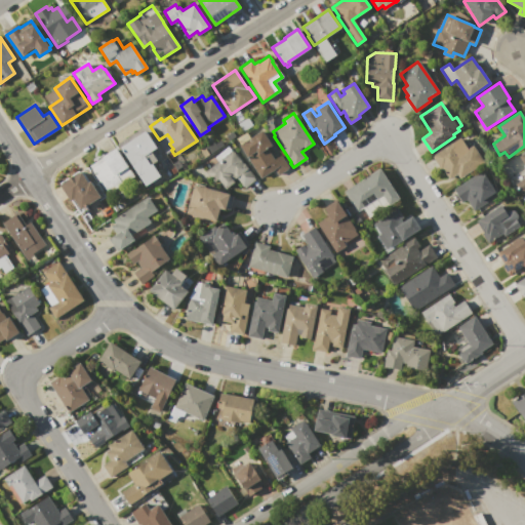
[(239,146),(261,130),(271,145),(267,148),(274,159),(280,155),(289,167),(278,174),(275,169),(261,177),(248,157),(246,158),(239,146)]
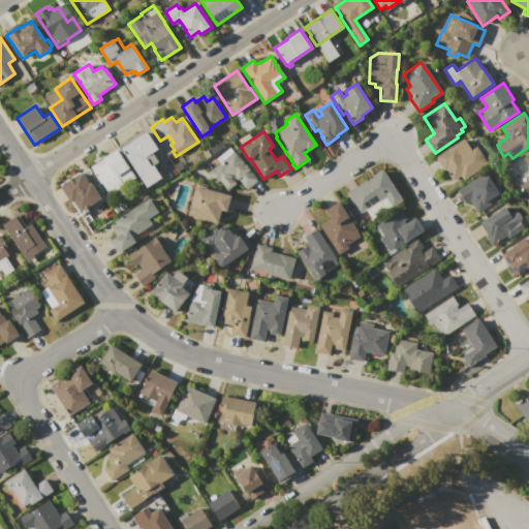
[(147,132),(157,148),(152,151),(158,161),(153,165),(161,178),(145,188),(130,166),(132,165),(122,151),(124,150),(122,148),(147,132)]
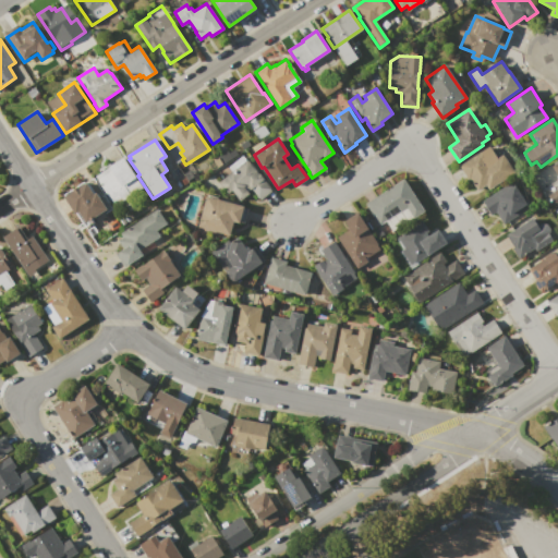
[(459,166),(488,146),(497,158),(502,154),(514,172),(481,195),(470,179),(469,180),(459,166)]
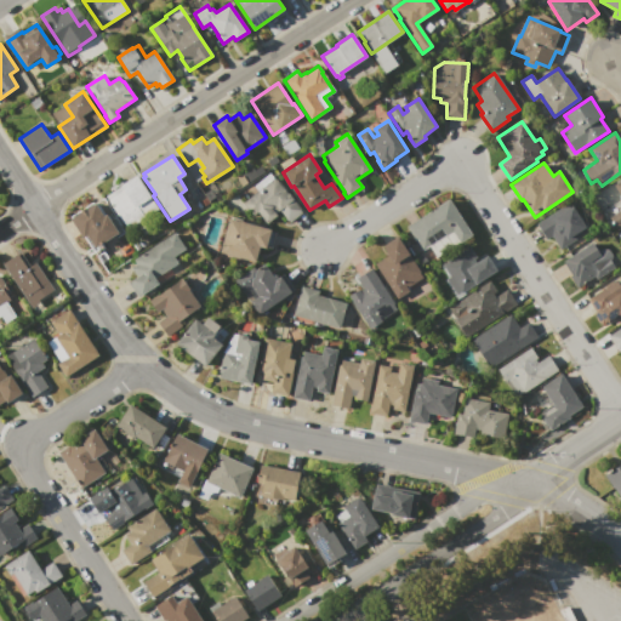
[(303,211),(289,223),(279,210),(274,214),(277,216),(266,224),(257,212),(252,216),(241,203),(260,189),(255,184),(269,174),(274,178),(288,193),(303,211)]
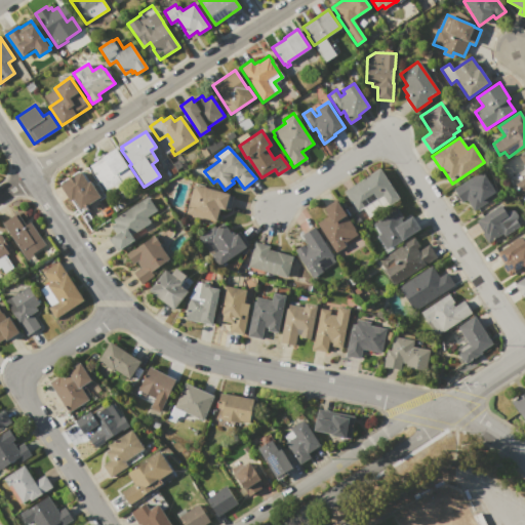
[(133,174),(107,193),(91,169),(91,168),(89,165),(116,148),(133,174)]
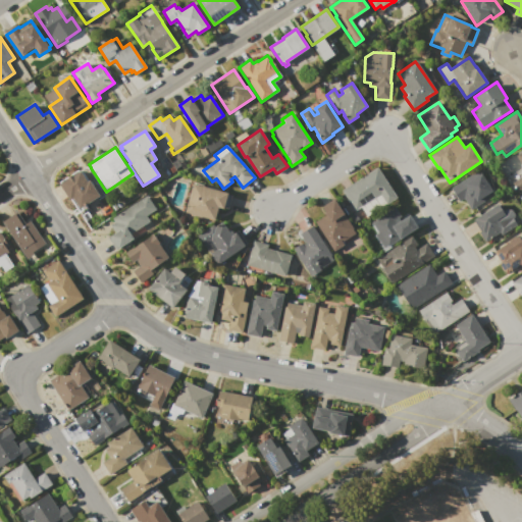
[(521,188),(516,192),(510,181),(521,173),(521,169),(520,166),(513,156),(521,149),(521,188)]
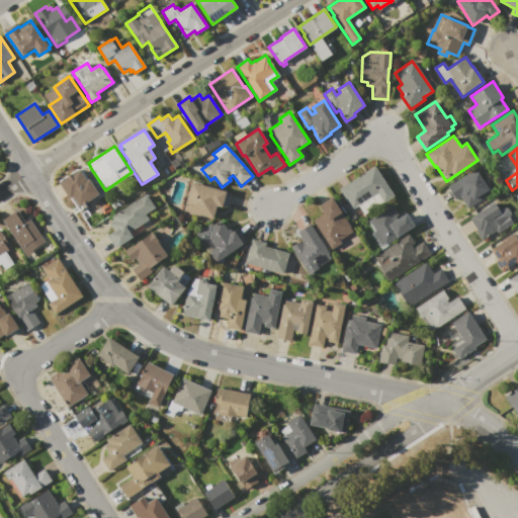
[(394,196),(383,202),(377,193),(352,209),(339,188),(374,166),(394,196)]
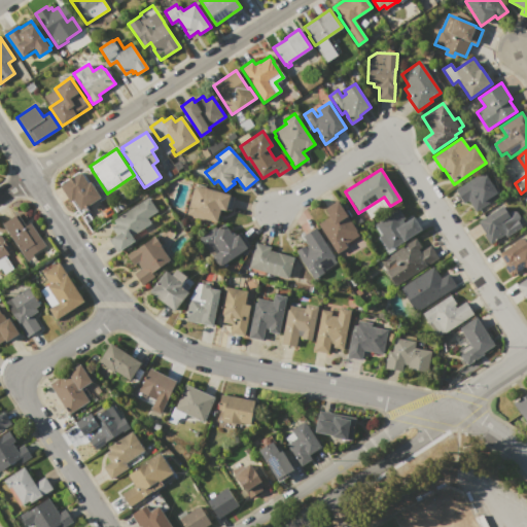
[(59,185),(80,171),(89,183),(90,182),(101,198),(81,210),(74,200),(70,202),(59,185)]
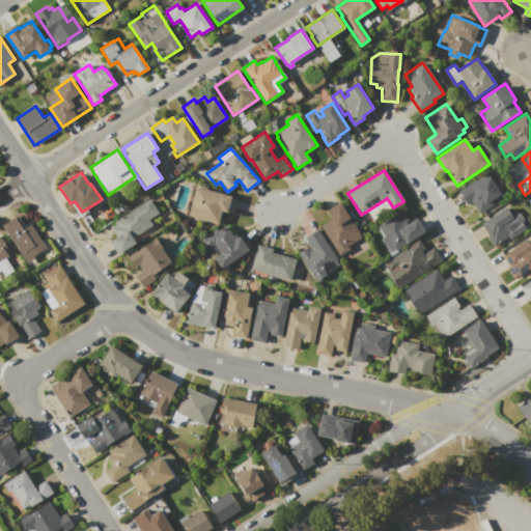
[(458,191),(471,183),(472,184),(487,173),(503,197),(478,214),(470,201),(467,203),(458,191)]
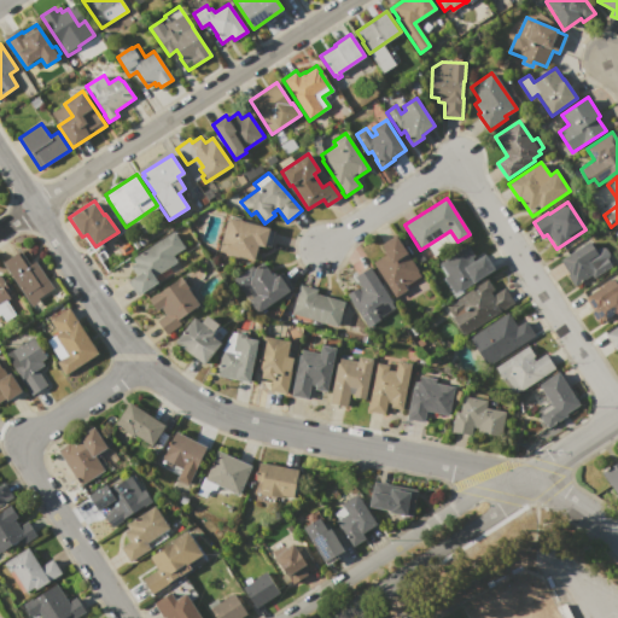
[(219,251),(228,215),(242,219),(242,221),(269,228),(264,246),(258,245),(255,260),(219,251)]
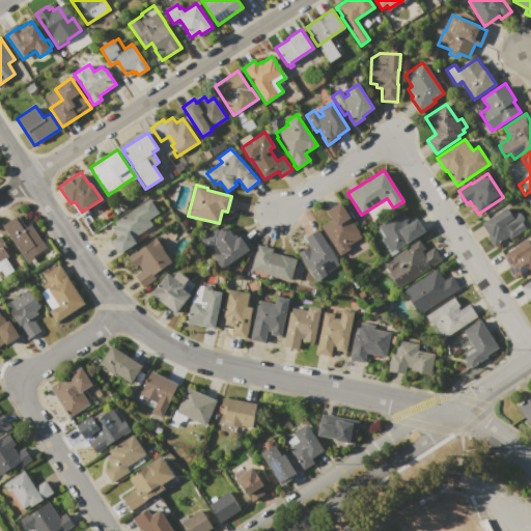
[(118,254),(110,242),(117,236),(112,228),(116,225),(114,222),(149,198),(159,213),(148,220),(152,225),(145,230),(147,234),(118,254)]
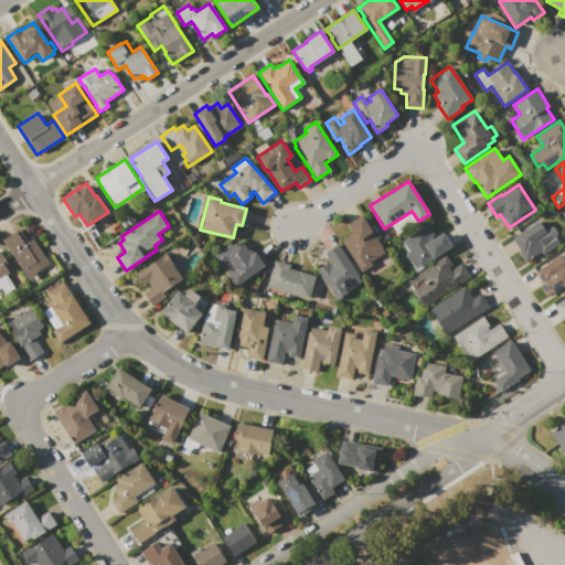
[(362,216),(372,232),(384,252),(370,262),(372,265),(361,273),(352,258),(340,241),(353,232),(348,225),(362,216)]
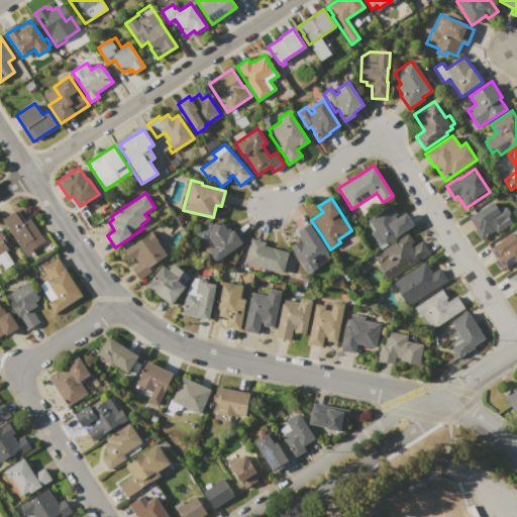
[(481,240),(474,230),(477,228),(470,217),(493,201),(498,209),(501,206),(502,208),(503,207),(507,207),(510,212),(509,215),(508,216),(512,222),(496,233),(495,230),(481,240)]
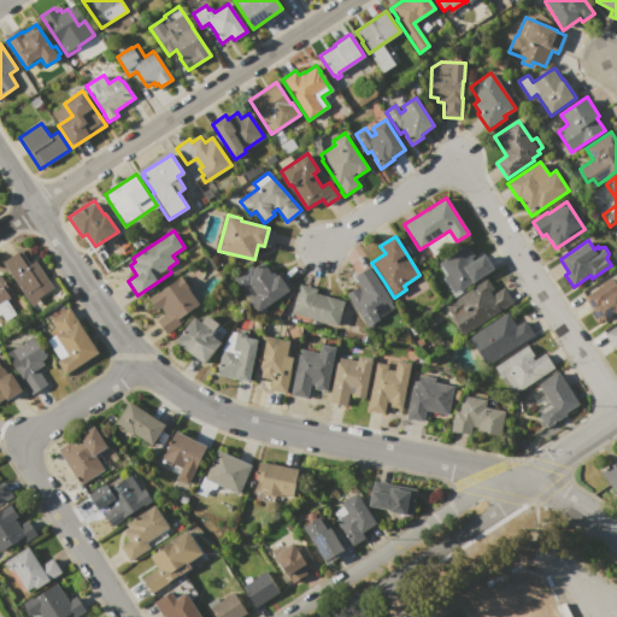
[(454,294),(444,277),(447,275),(439,263),(466,245),(474,256),(471,257),(474,260),(483,254),(493,269),(454,294)]
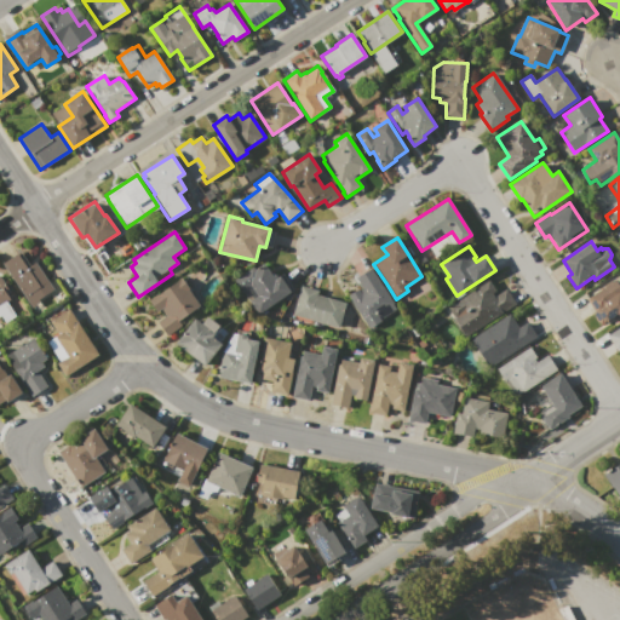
[(3,263),(21,251),(29,264),(35,260),(55,288),(30,305),(3,263)]
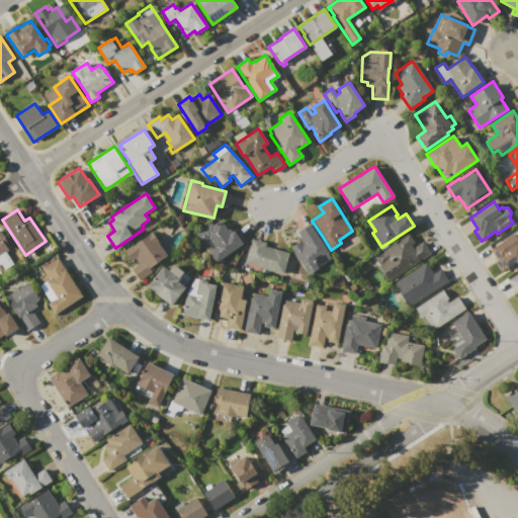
[(216,262),(212,258),(213,258),(211,255),(203,243),(202,243),(195,234),(211,223),(213,225),(221,220),(229,233),(236,229),(245,243),(216,262)]
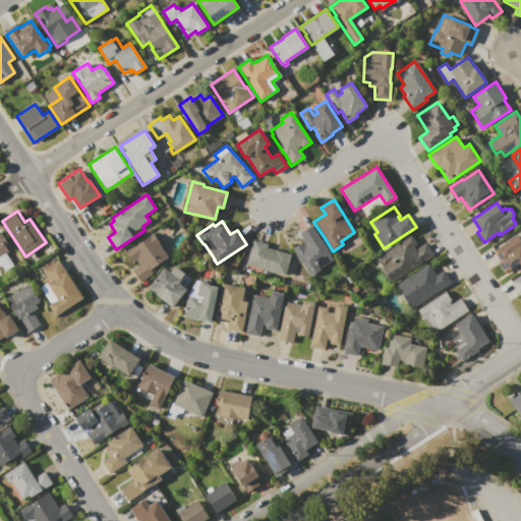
[(311,276),(292,248),(301,242),(302,243),(305,242),(299,233),(311,225),(334,258),(320,269),(321,270),(311,276)]
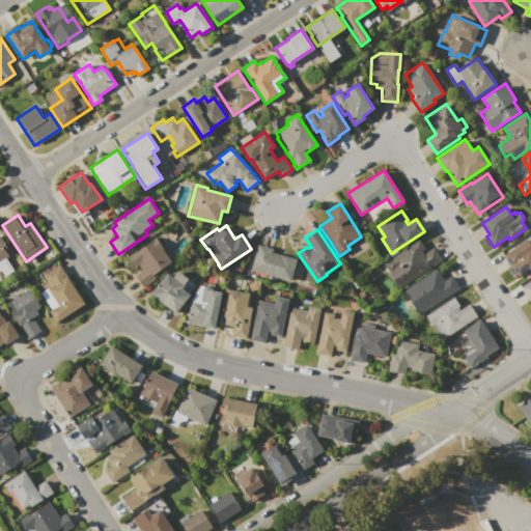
[(0,235),(4,243),(5,242),(9,249),(6,251),(9,256),(5,258),(14,271),(4,277),(0,270),(0,235)]
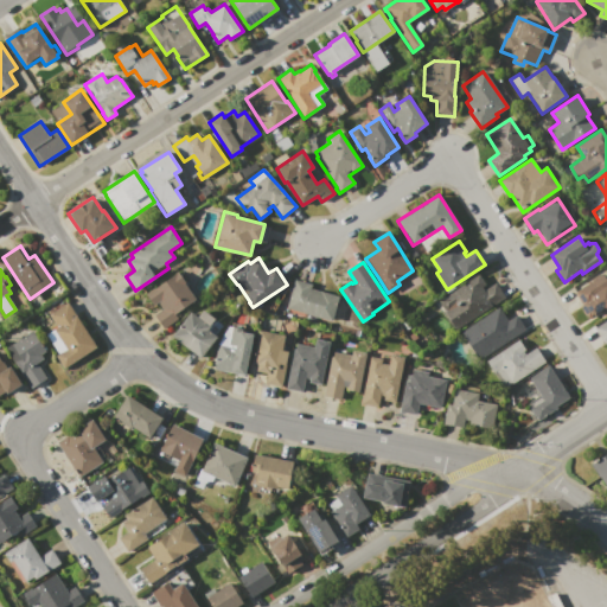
[(179,273),(186,283),(184,285),(196,300),(176,314),(178,319),(164,328),(154,315),(163,310),(158,302),(153,305),(145,293),(154,287),(155,288),(179,273)]
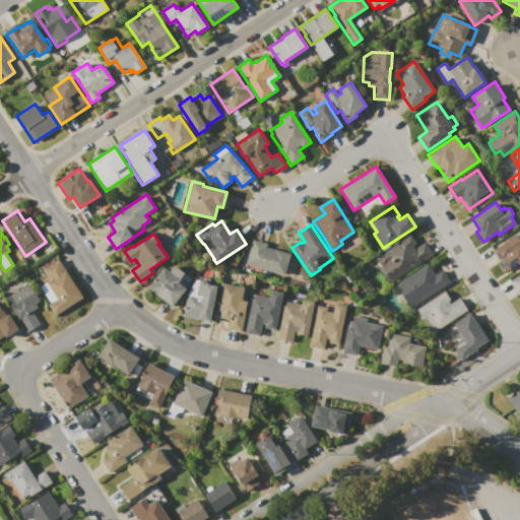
[(493,252),(494,250),(494,249),(516,234),(519,240),(519,264),(516,267),(515,265),(504,272),(497,262),(500,260),(498,257),(497,258),(493,252)]
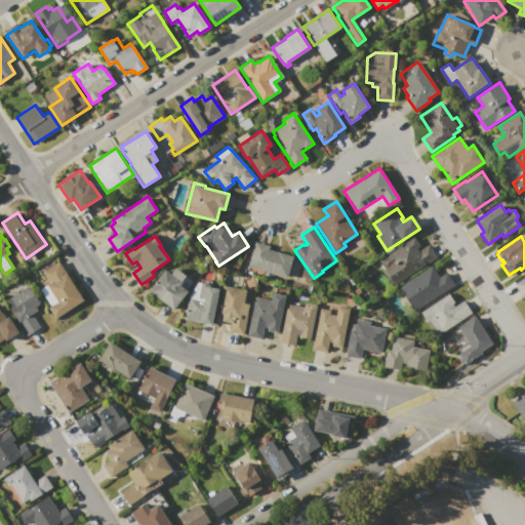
[(437,257),(394,286),(384,271),(386,270),(379,260),(414,237),(420,246),(417,248),(418,250),(428,244),(437,257)]
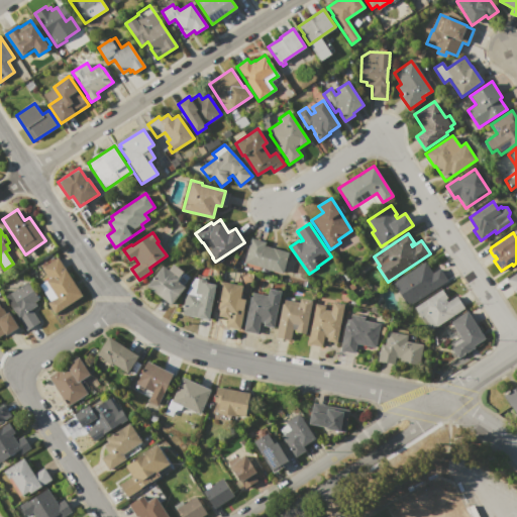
[(283,273),(243,263),(250,238),(266,242),(265,245),(288,252),(283,273)]
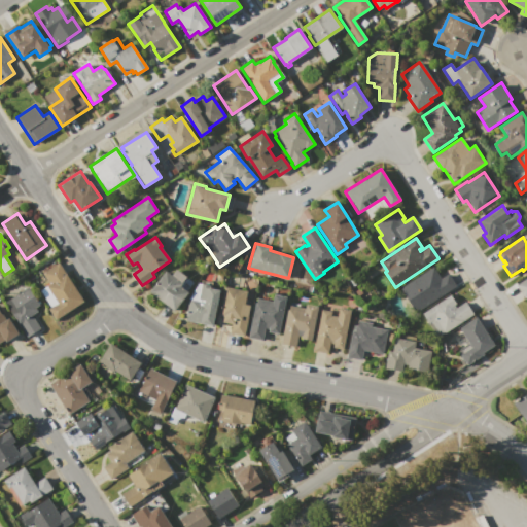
[(59,261),(85,302),(57,321),(48,309),(50,307),(40,290),(49,284),(42,273),(59,261)]
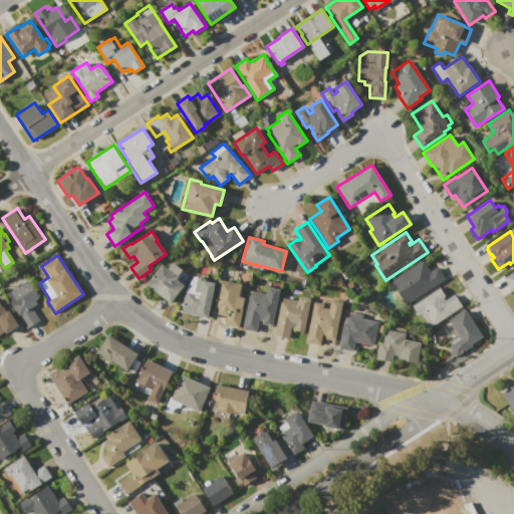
[(406,305),(390,281),(423,260),(430,271),(437,266),(445,278),(406,305)]
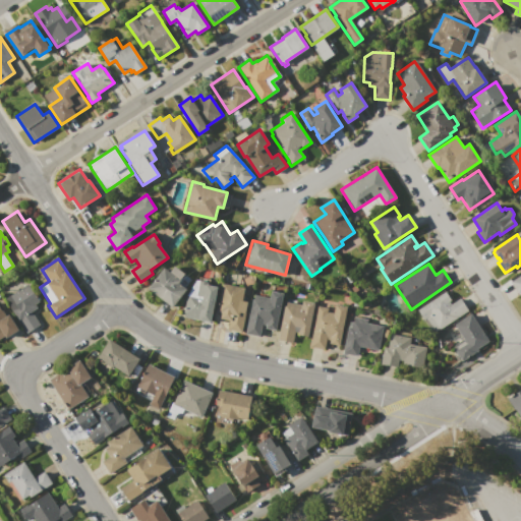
[(148,288),(164,268),(169,272),(174,266),(184,274),(182,276),(184,277),(179,283),(186,289),(172,307),(148,288)]
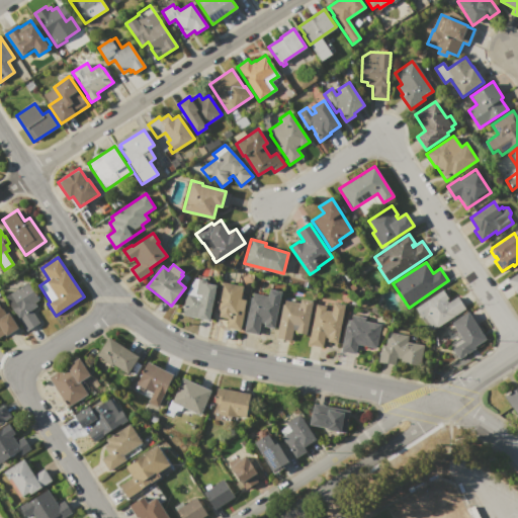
[(517,297),(506,280),(517,271),(517,297)]
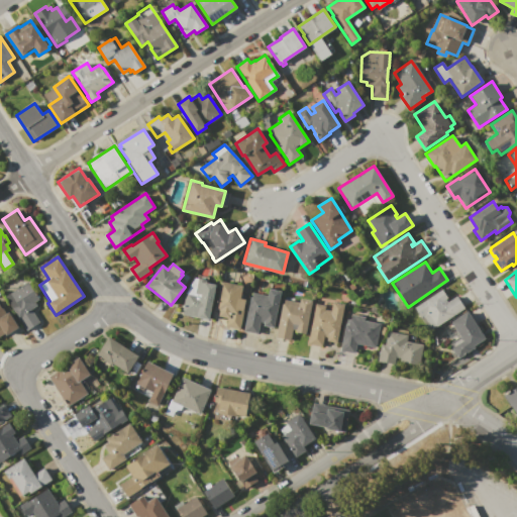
[(182,314),(185,293),(194,278),(206,280),(206,283),(215,285),(209,319),(182,314)]
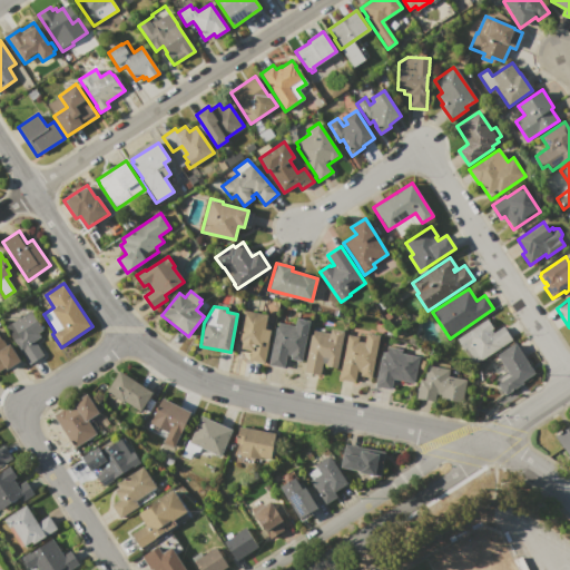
[(243,310),(267,315),(264,330),(271,331),(264,363),(248,360),(251,350),(241,347),(242,342),(236,341),(243,310)]
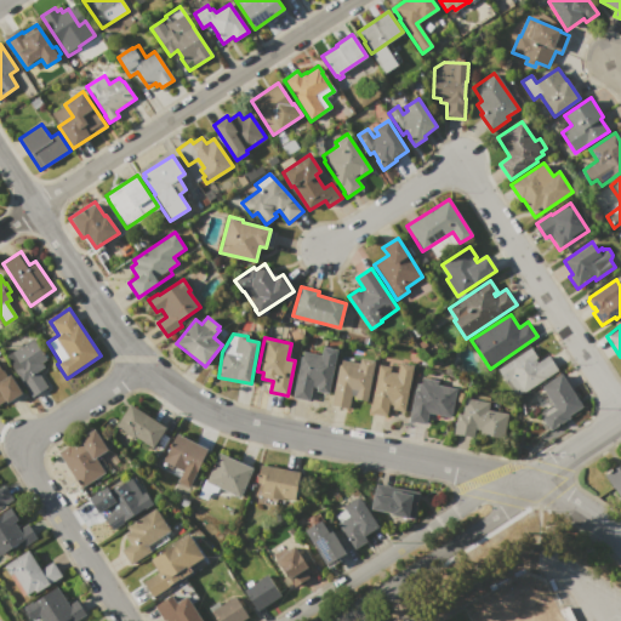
[(33,398),(5,357),(33,339),(47,360),(44,363),(46,366),(38,372),(47,387),(33,398)]
